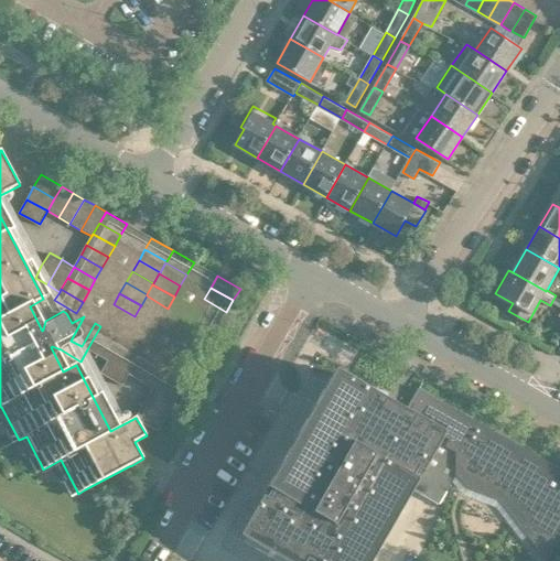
[(147,295),(141,305),(140,306),(161,320),(168,309),(147,295)]
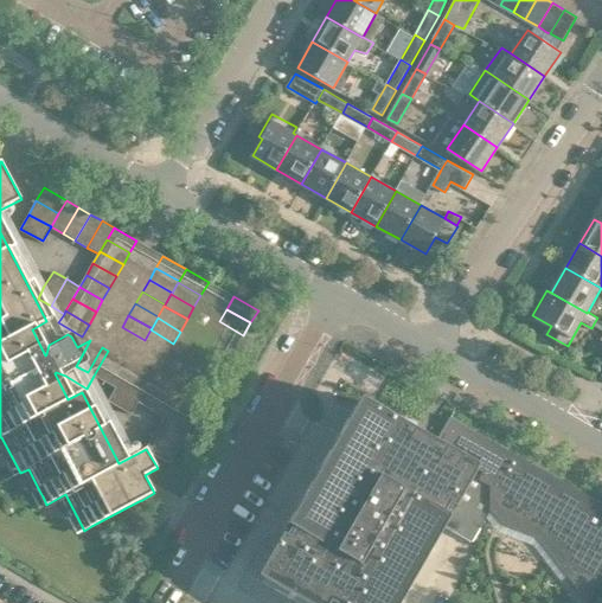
[(212,334),(236,348),(243,335),(219,321),(212,334)]
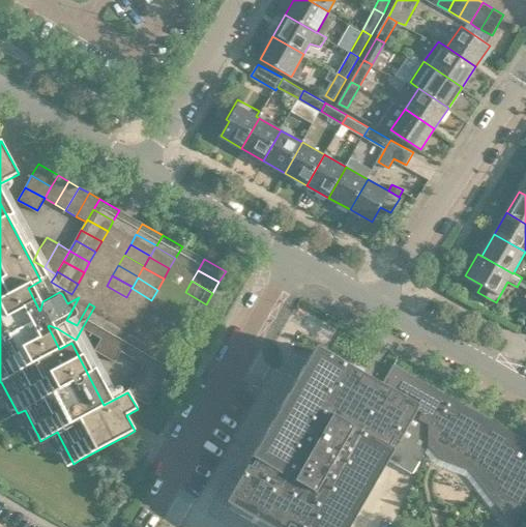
[(120,308),(125,298),(126,297),(107,286),(100,296),(120,308)]
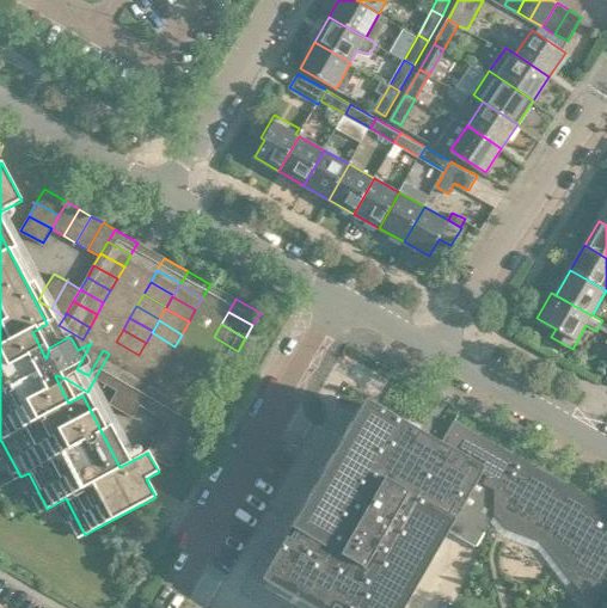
[(167,358),(175,347),(152,332),(146,343),(145,344),(167,358)]
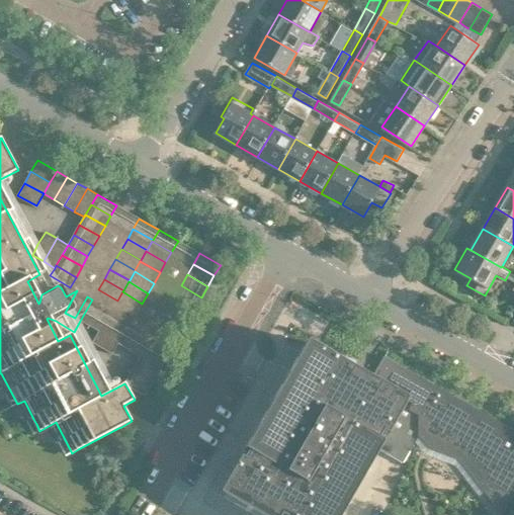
[(175,296),(195,309),(201,297),(181,285),(175,296)]
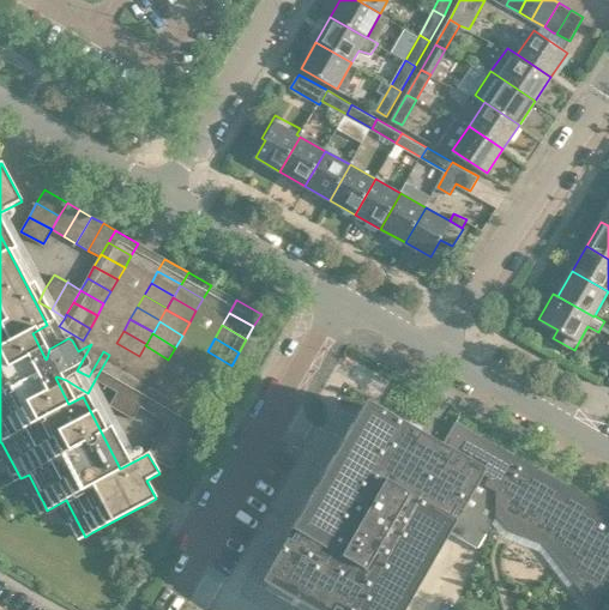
[(132,368),(138,357),(139,356),(116,343),(109,355),(121,361),(132,368)]
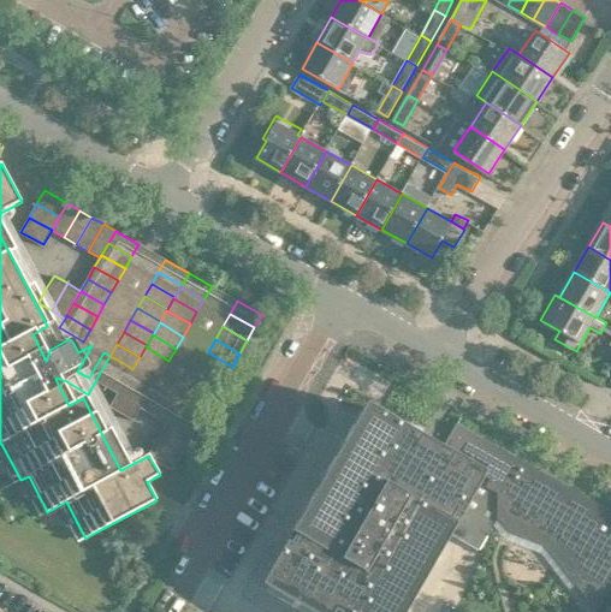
[(92,345),(77,372),(89,378),(104,352),(92,345)]
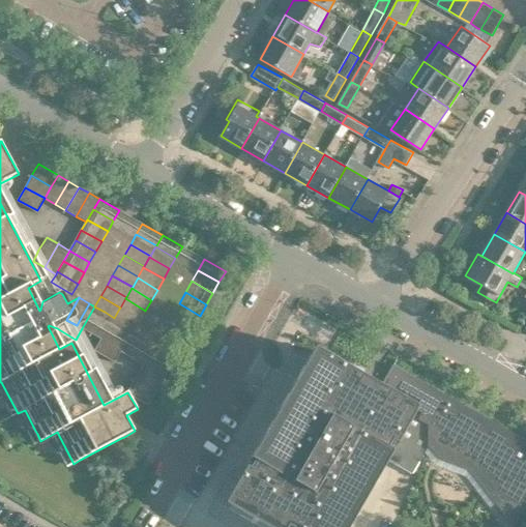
[(139,321),(145,311),(125,298),(120,308),(119,309),(139,321)]
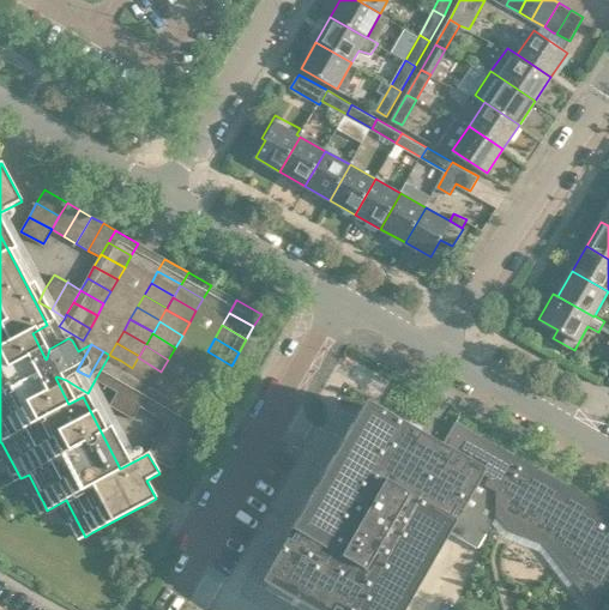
[(199,363),(224,378),(231,366),(207,351),(199,363)]
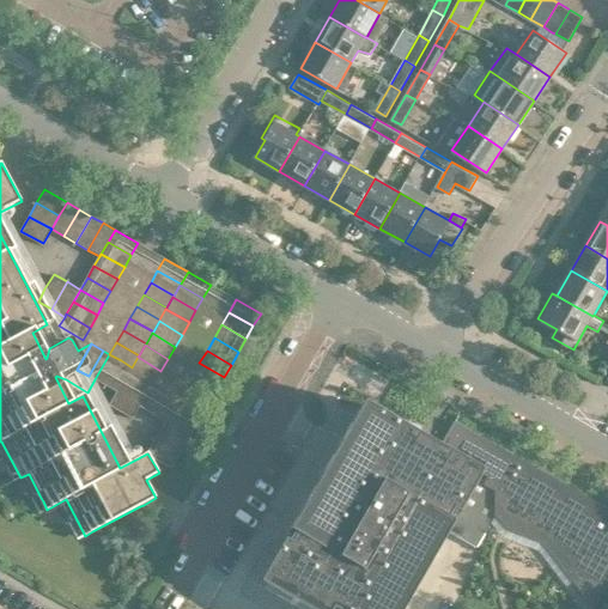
[(95,379),(105,387),(121,360),(109,354),(95,379)]
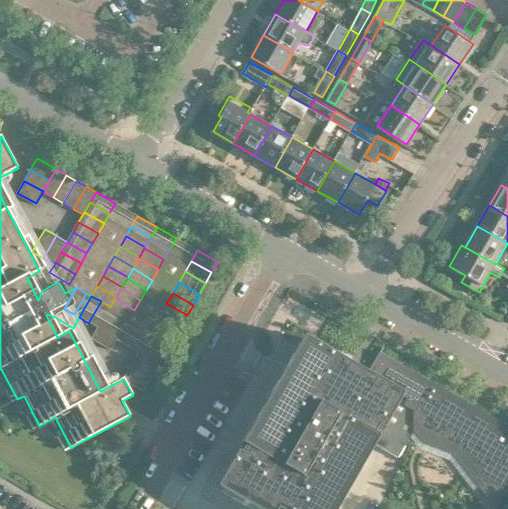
[(115,298),(110,307),(109,308),(129,320),(134,310),(115,298)]
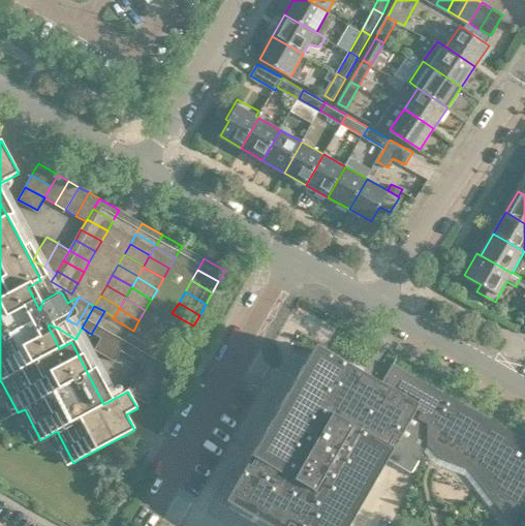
[(107,329),(113,318),(114,317),(104,311),(91,334),(101,339),(107,329)]
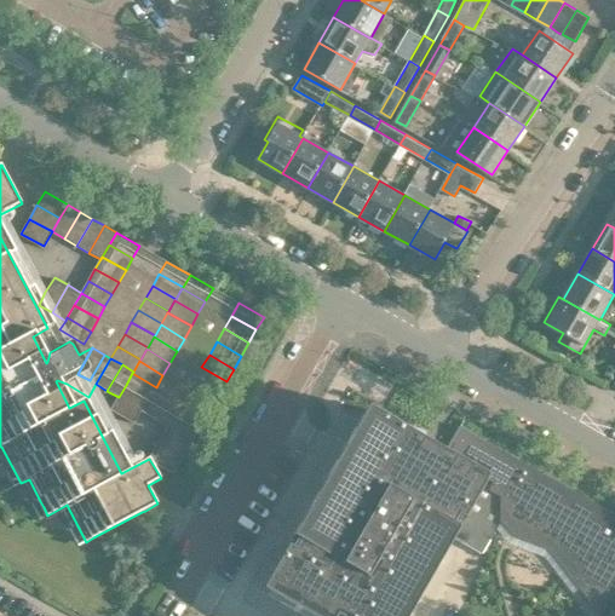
[(194,380),(219,395),(226,381),(201,367),(194,380)]
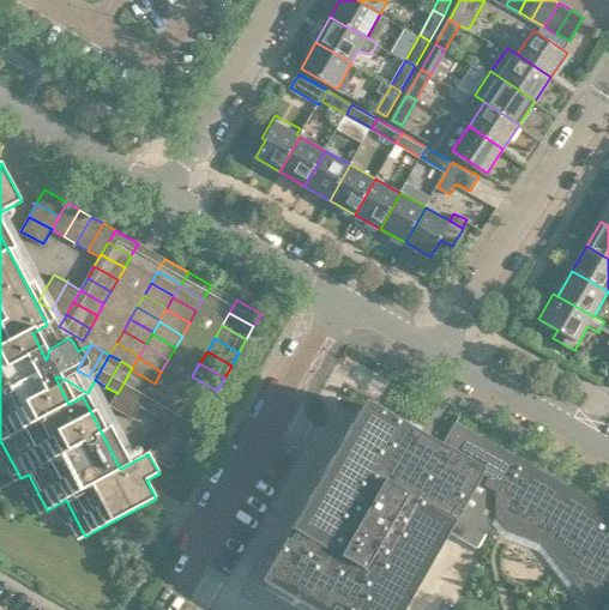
[(148,396),(155,384),(131,369),(125,381),(148,396)]
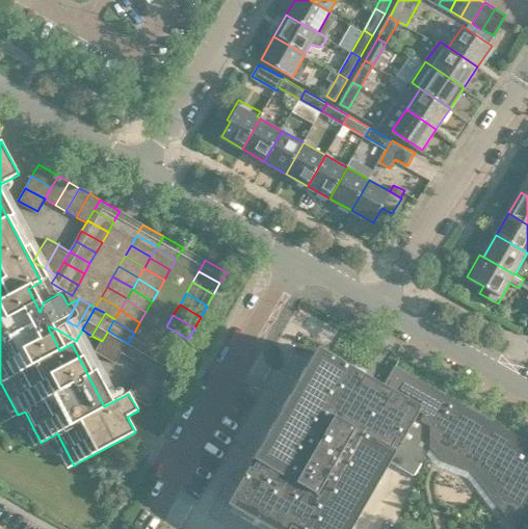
[(160,338),(181,350),(188,339),(166,326),(160,338)]
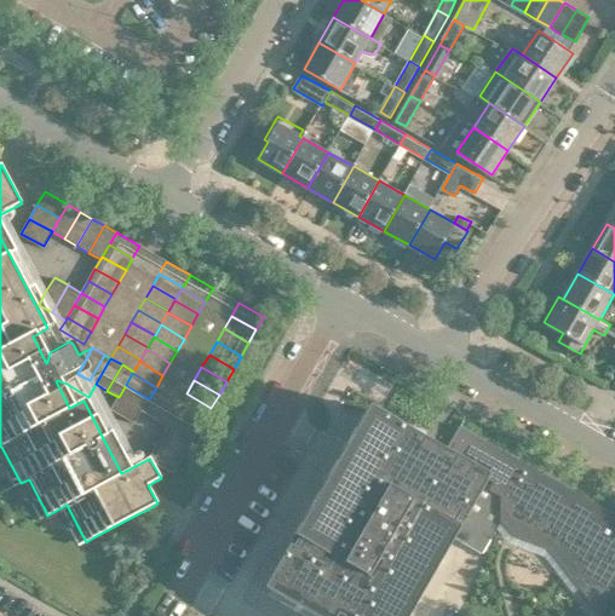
[(142,412),(149,399),(126,385),(119,397),(119,398),(142,412)]
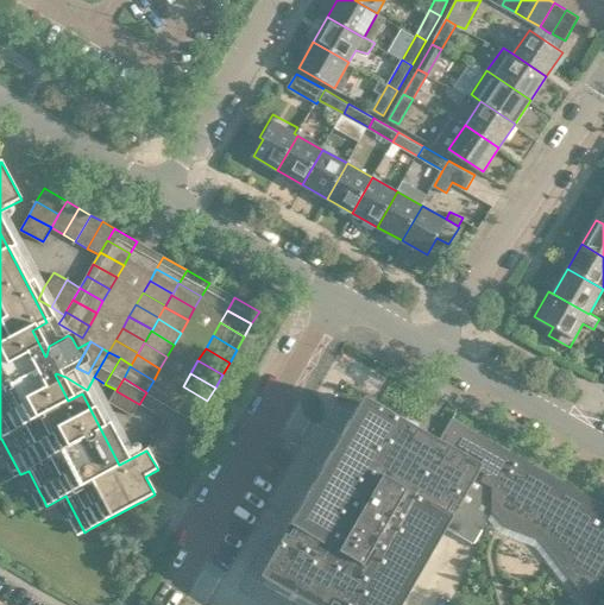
[(176,399),(200,413),(207,401),(183,386),(176,399)]
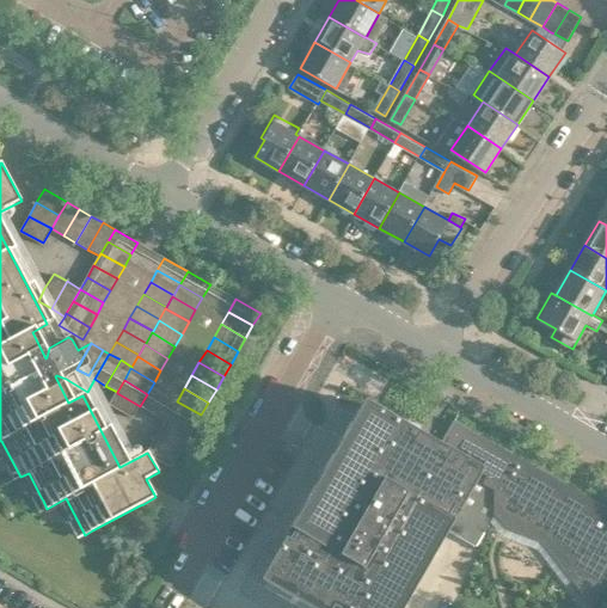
[(133,418),(140,406),(117,393),(110,405),(133,418)]
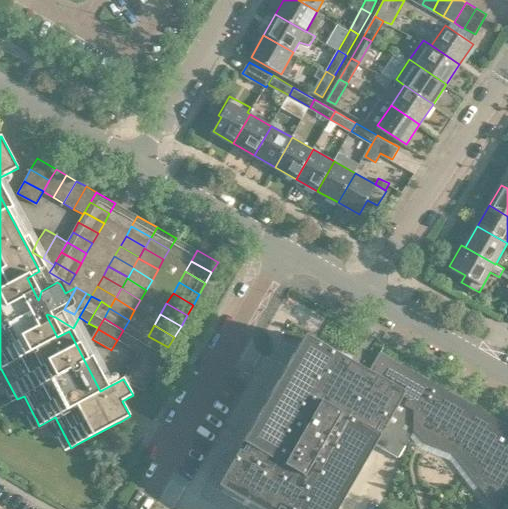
[(142,346),(162,358),(168,347),(148,336),(142,346)]
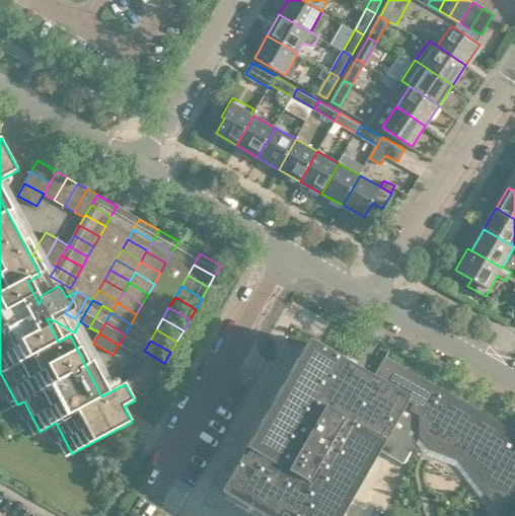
[(372,380),(307,342),(221,494),(259,515),(342,515),(379,452),(403,466),(421,437),(430,447),(460,459),(486,492),(491,483),(514,496),(514,431),(386,356),(372,380)]
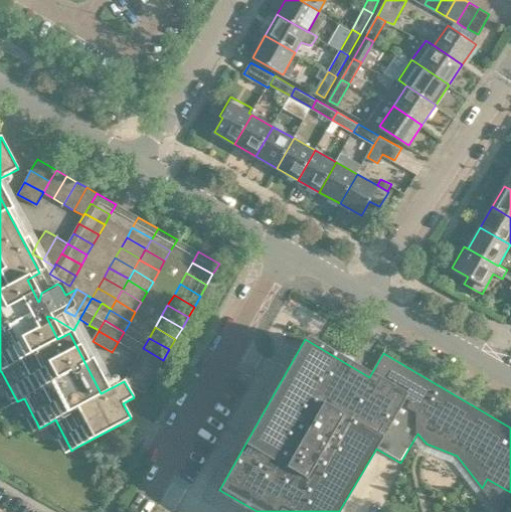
[(137,359),(157,371),(163,360),(143,348),(137,359)]
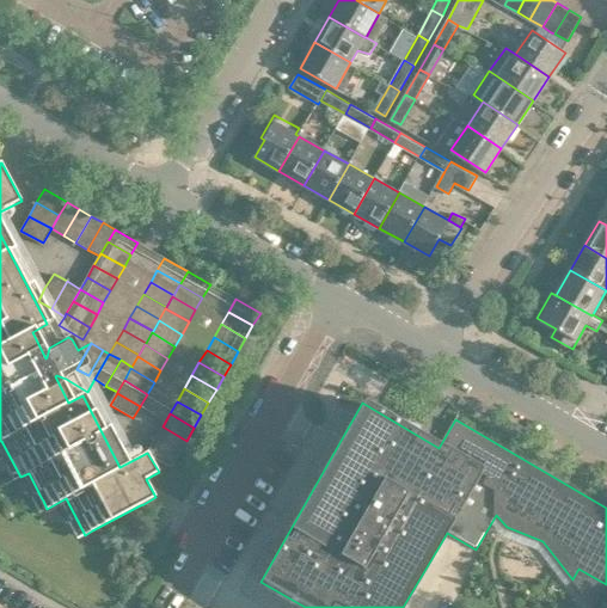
[(154,440),(179,453),(186,441),(163,427),(154,440)]
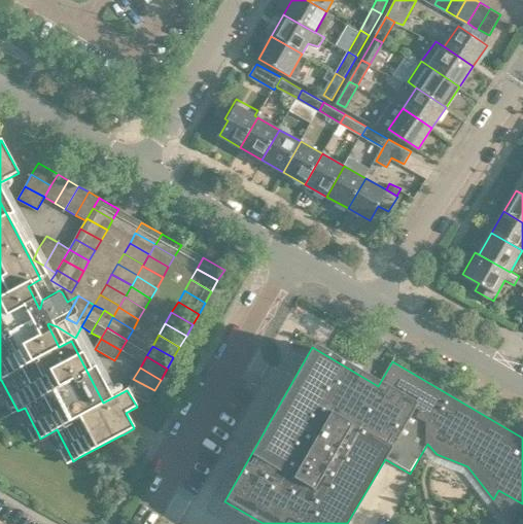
[(133,379),(127,389),(148,402),(154,390),(133,379)]
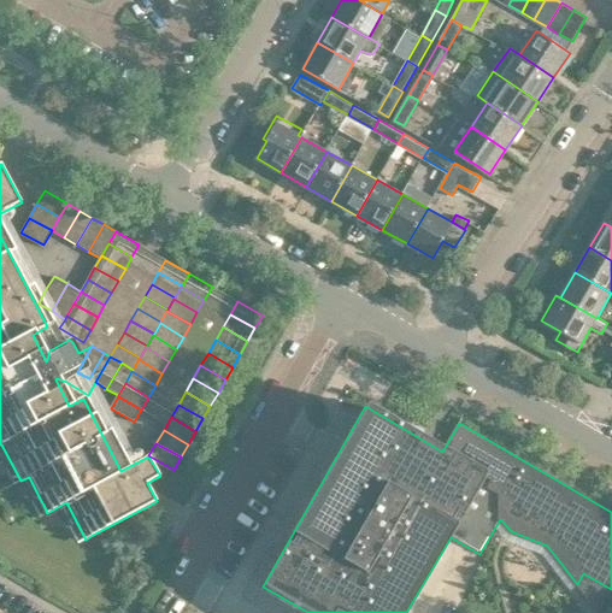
[(577,584),(598,611),(611,589),(583,573),(577,584)]
